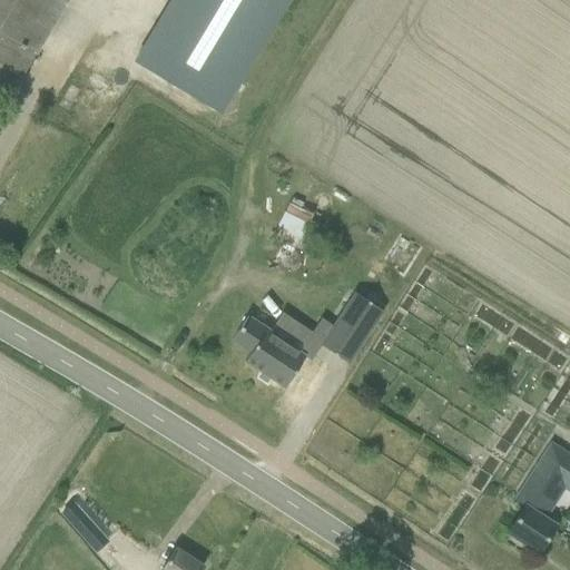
[(0,0),(0,65),(20,77),(66,0),(0,0)]
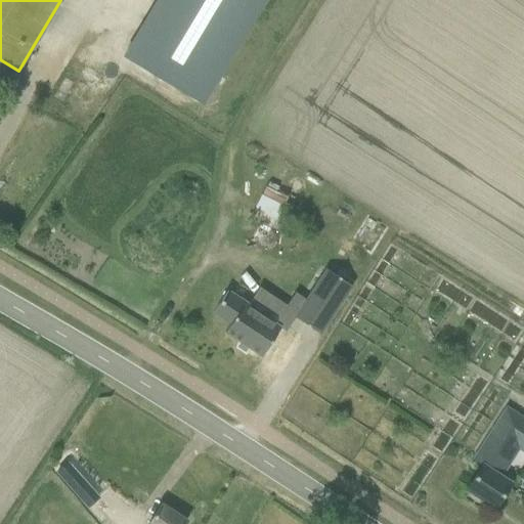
[(159,0),(125,56),(202,102),(263,0),(159,0)]
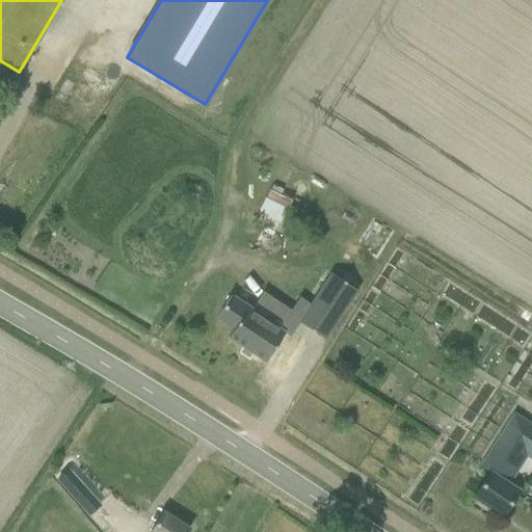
[(285,220),(293,197),(269,188),(261,211),(285,220)]
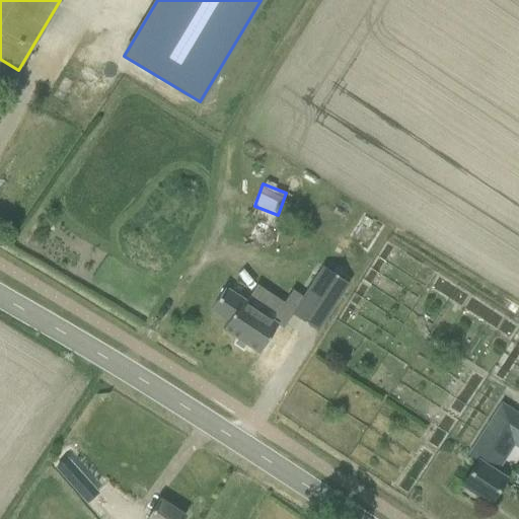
[(322,267),(291,314),(318,331),(349,285),(322,267)]
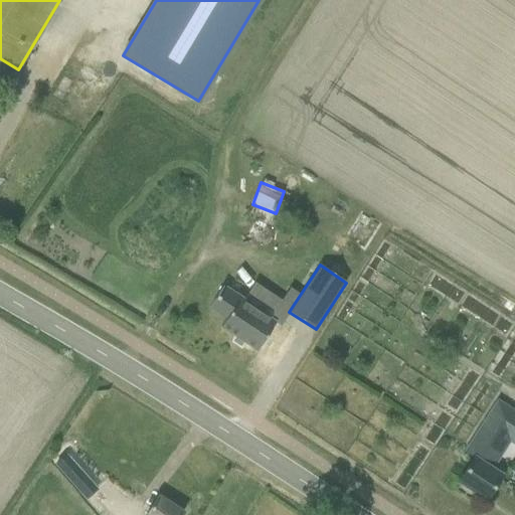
[(224,286),(208,309),(225,320),(220,328),(256,352),(277,321),(244,300),(245,299),(224,286)]
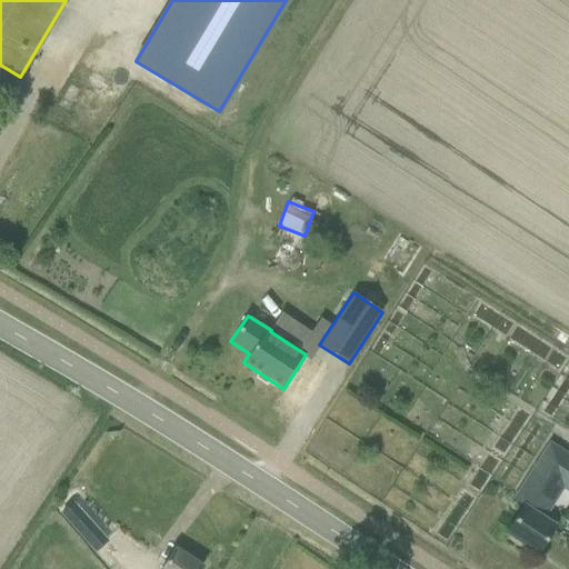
[(462,349),(453,360),(461,366),(470,353),(462,349)]
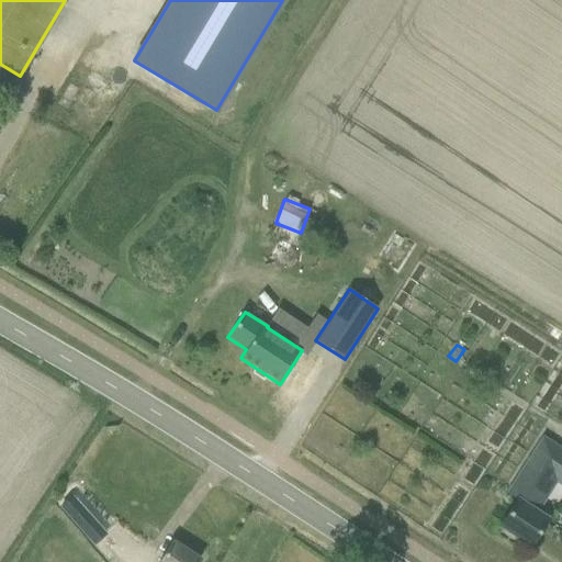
[(501,526),(530,544),(549,517),(534,508),(542,494),(546,495),(557,480),(561,483),(561,448),(544,437),(509,492),(518,498),(501,526)]
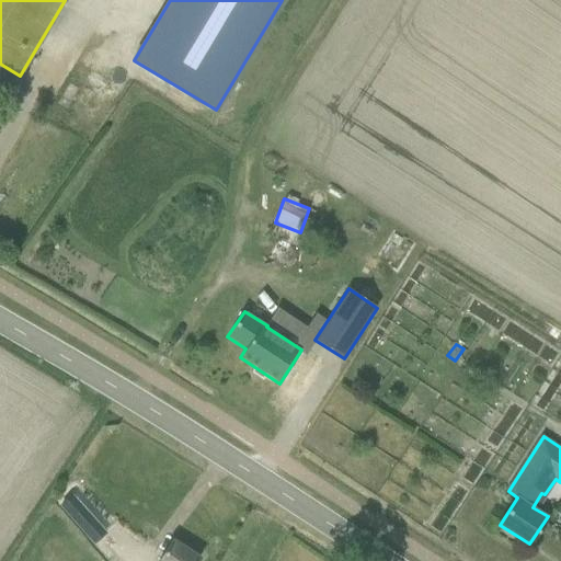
[(72,496),(60,506),(72,521),(94,545),(106,534),(86,511),(72,496)]
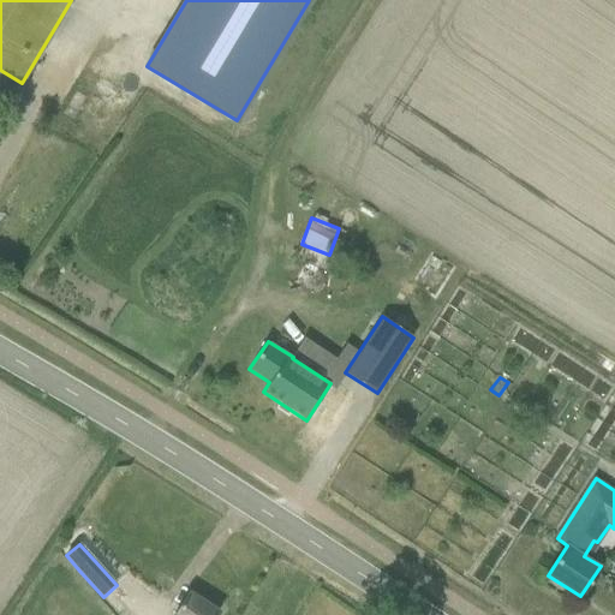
[(216,614),(219,611),(189,592),(174,614),(216,614)]
